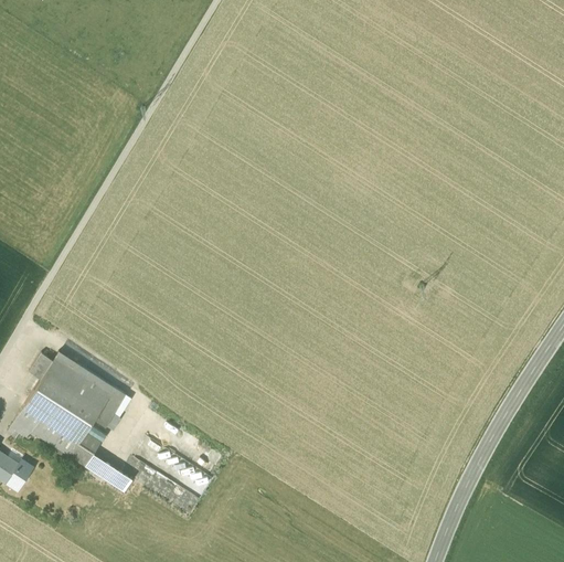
[(115,389),(60,353),(53,362),(48,372),(103,409),(115,389)]
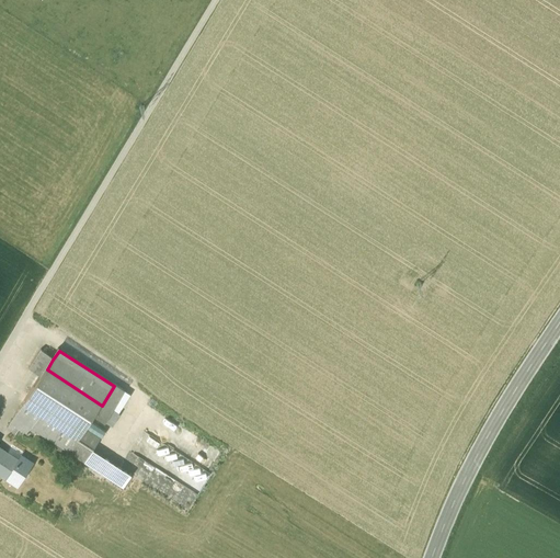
[(42,353),(30,371),(42,378),(47,369),(53,360),(42,353)]
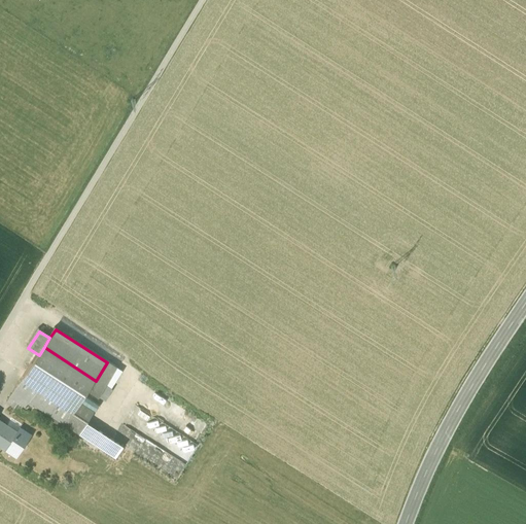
[(44,347),(39,355),(14,392),(30,403),(66,426),(80,405),(89,391),(96,381),(44,347)]
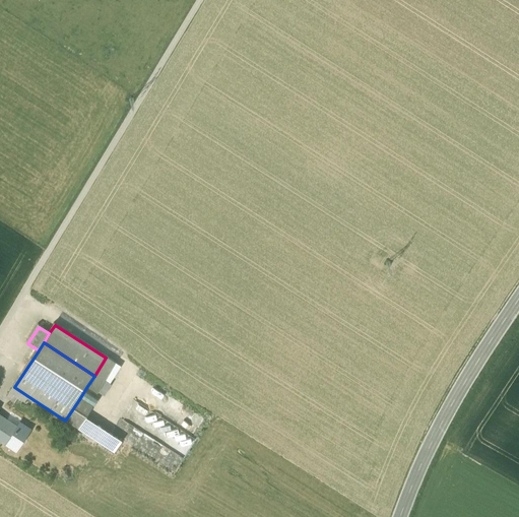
[(94,376),(87,386),(96,392),(103,382),(115,364),(106,358),(94,376)]
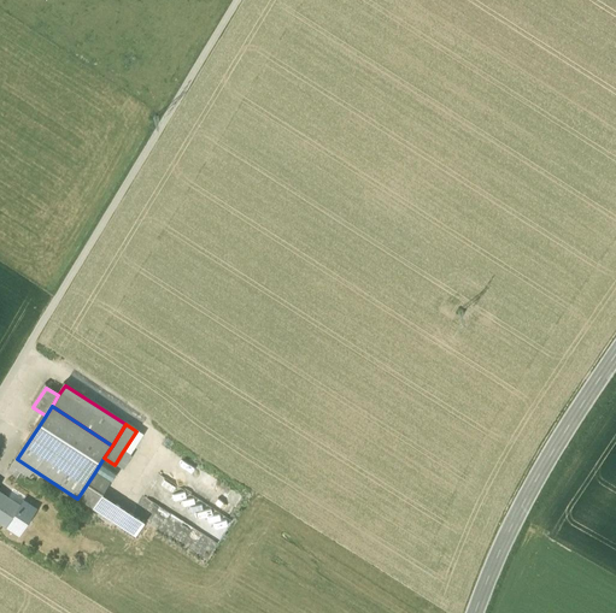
[(136,431),(122,453),(128,457),(141,435),(136,431)]
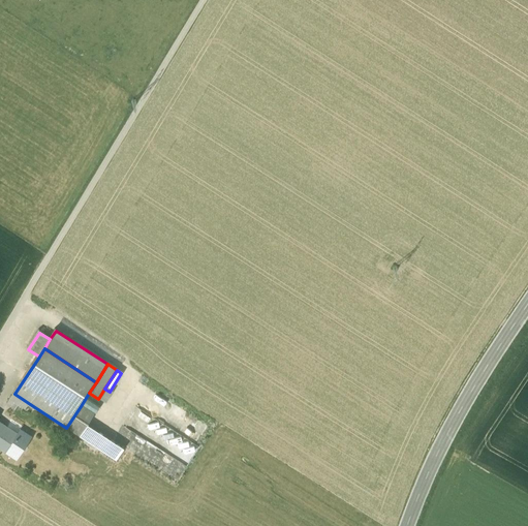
[(30,404),(14,394),(10,400),(26,410),(30,404)]
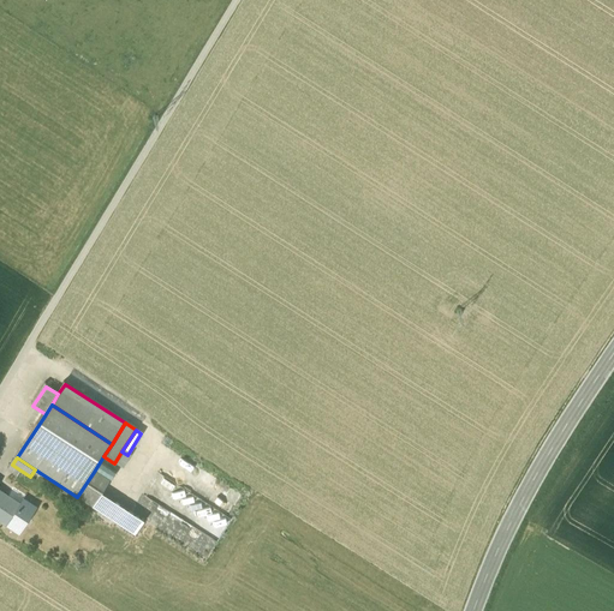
[(94,472),(77,497),(94,508),(100,497),(109,483),(94,472)]
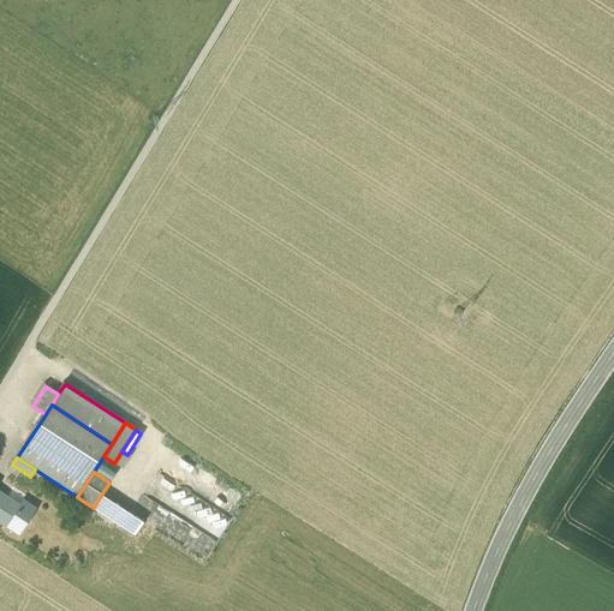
[(207,508),(208,507),(164,477),(156,487),(160,491),(156,497),(159,498),(156,502),(185,520),(191,511),(196,515),(203,505),(207,508)]
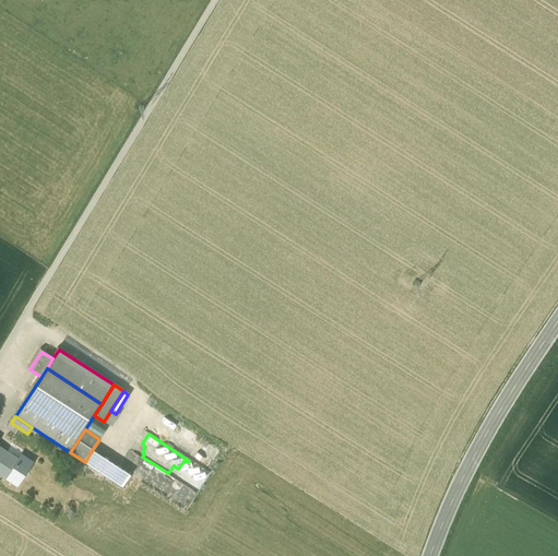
[(0,475),(8,481),(20,461),(0,448),(0,475)]
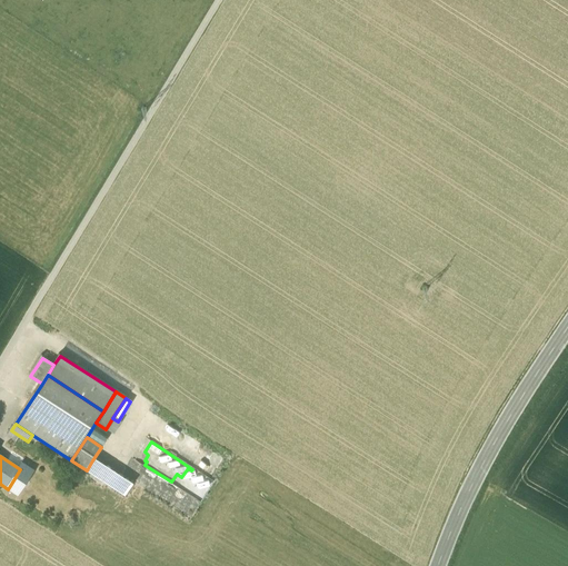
[(131,486),(92,460),(87,470),(86,470),(125,496),(131,486)]
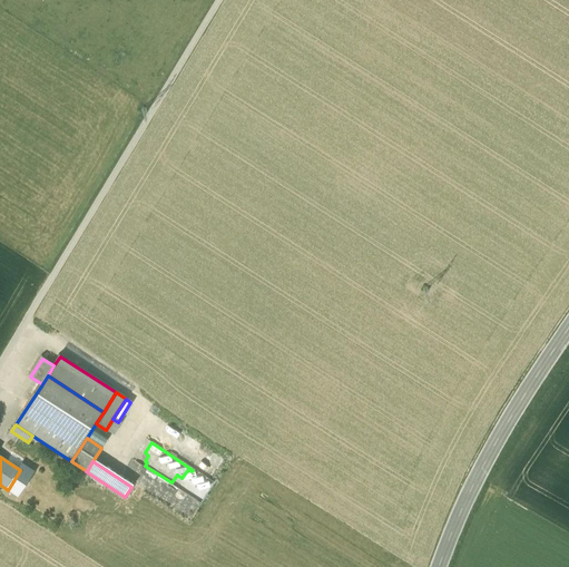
All buildings are outlined.
